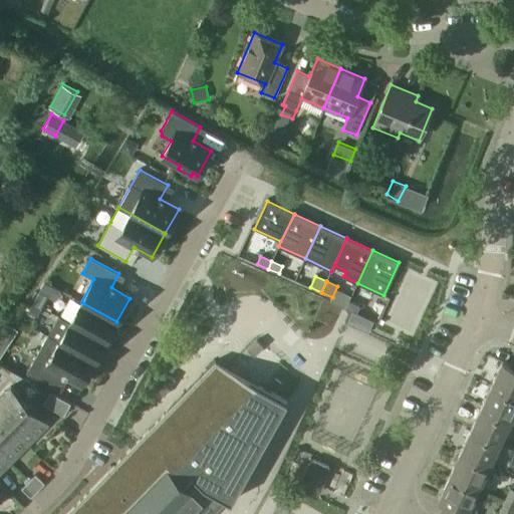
[(38,292),(33,301),(42,306),(47,297),(38,292)]
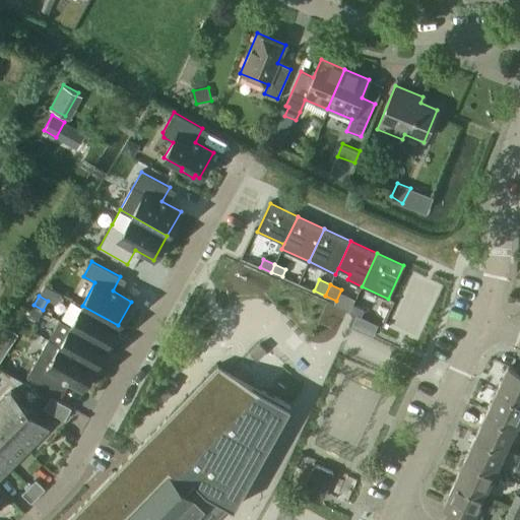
[(43,310),(34,305),(27,315),(37,320),(43,310)]
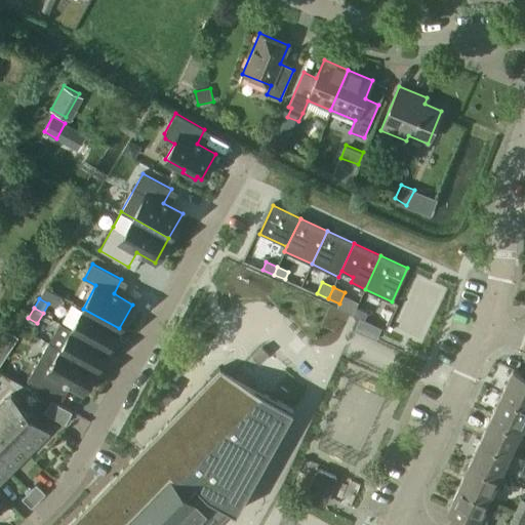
[(83,309),(72,329),(108,349),(119,328),(83,309)]
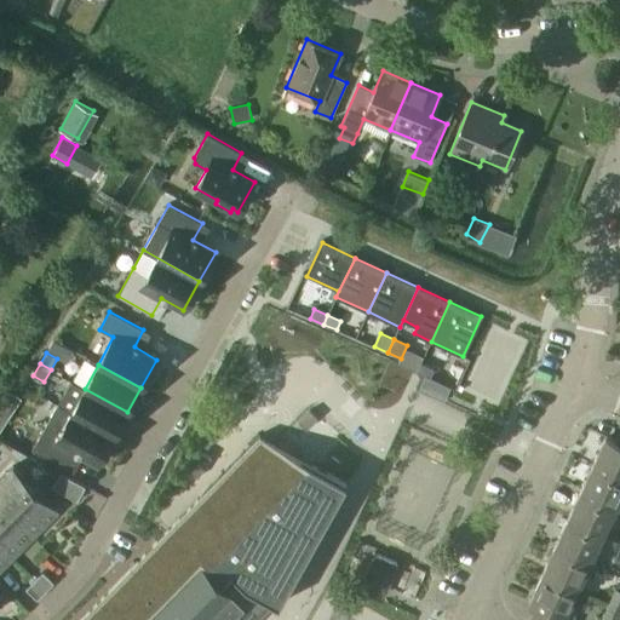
[(420,365),(417,373),(430,379),(434,369),(420,365)]
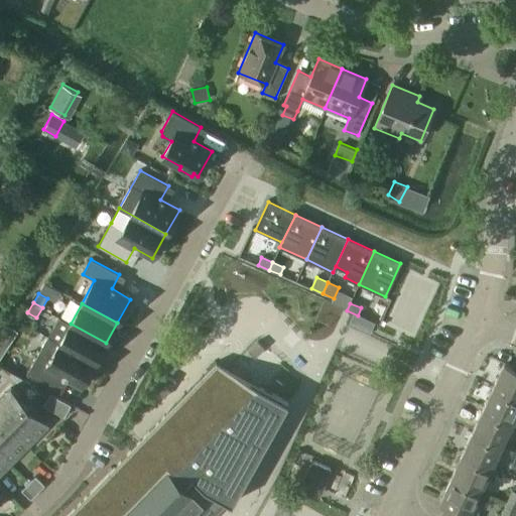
[(106,343),(71,324),(57,316),(47,336),(59,343),(58,344),(94,363),(106,343)]
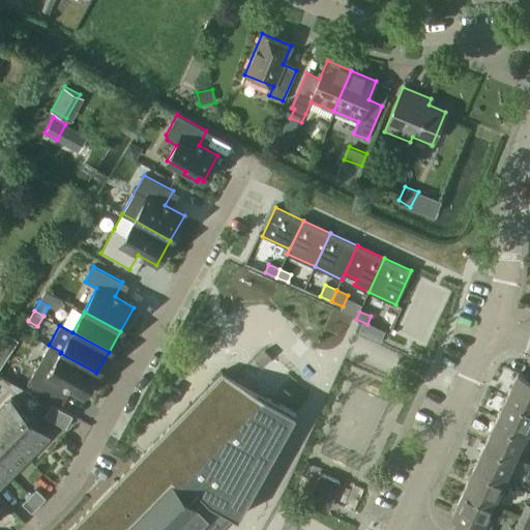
[(49,345),(38,364),(27,385),(56,402),(64,387),(83,398),(96,373),(60,353),(61,352),(49,345)]
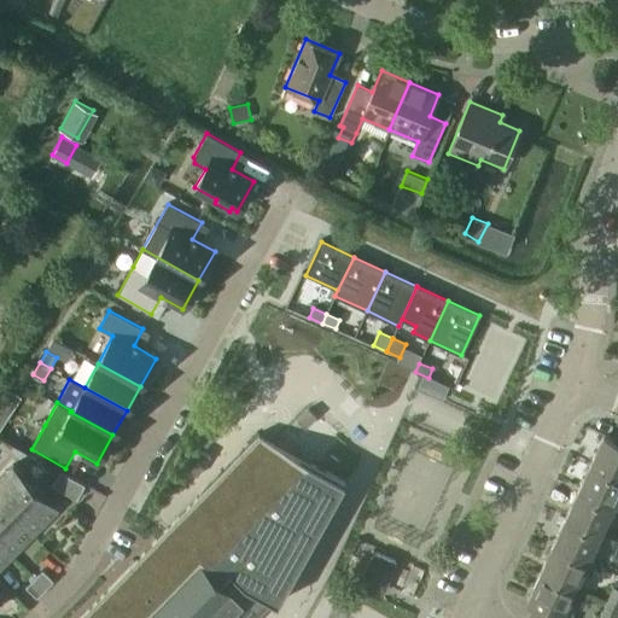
[(602,436),(590,464),(617,476),(617,431),(613,441),(602,436)]
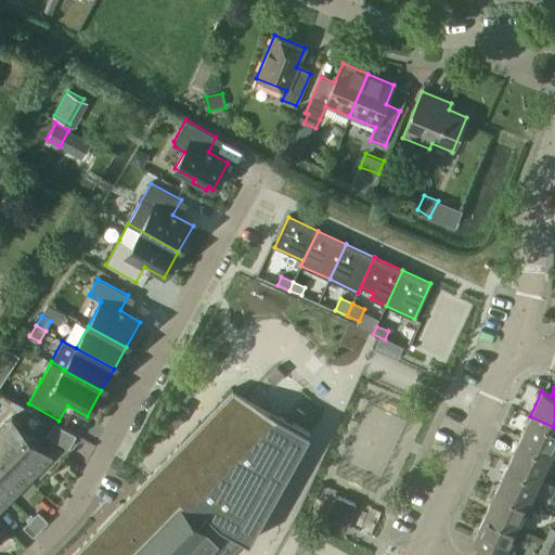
[(72,554),(231,554),(243,536),(249,540),(310,433),(232,390),(72,554)]
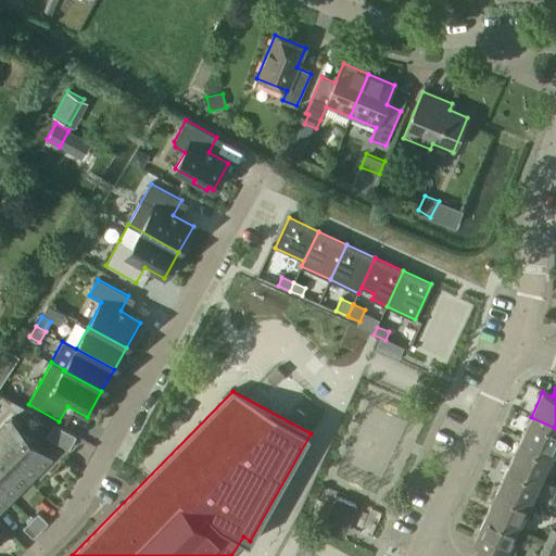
[(555,445),(555,428),(531,417),(519,441),(552,456),(555,445)]
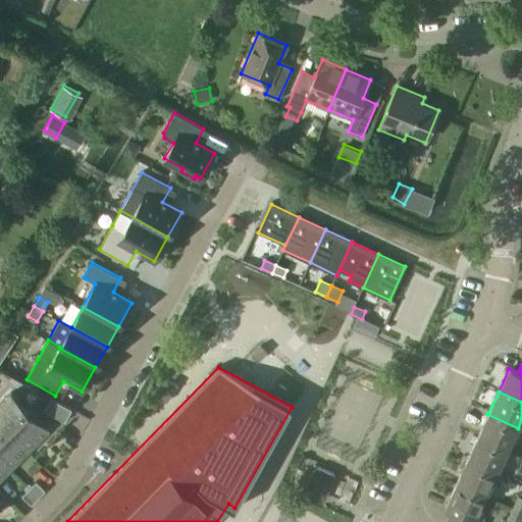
[(10,393),(0,403),(0,424),(28,452),(49,429),(10,393)]
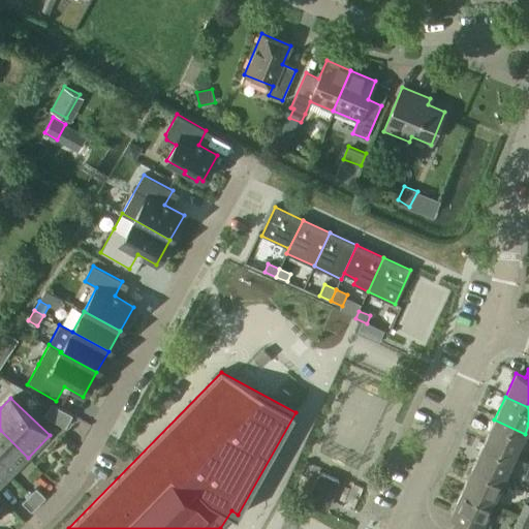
[(65,428),(72,414),(51,403),(43,415),(65,428)]
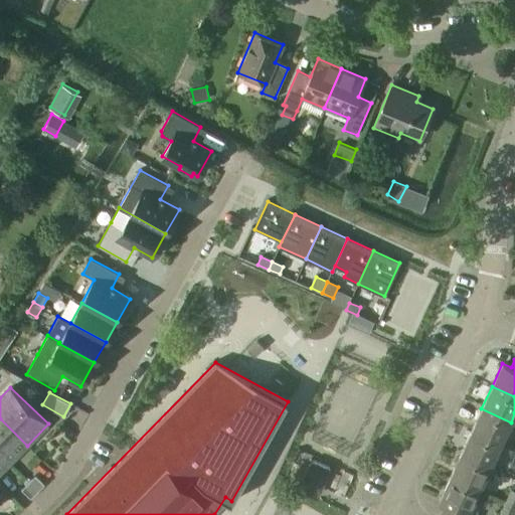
[(511,422),(481,408),(471,431),(500,445),(511,422)]
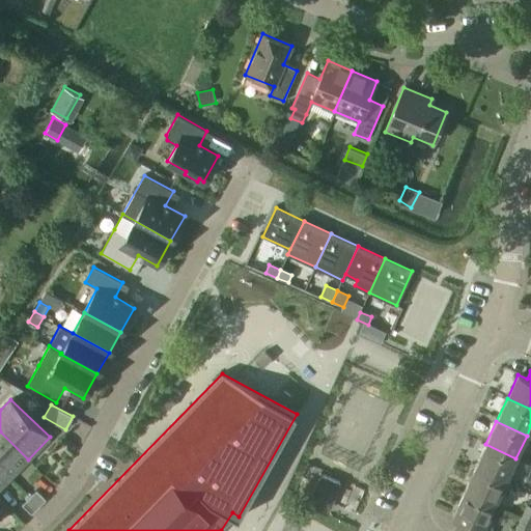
[(0,468),(10,478),(28,459),(0,431),(0,468)]
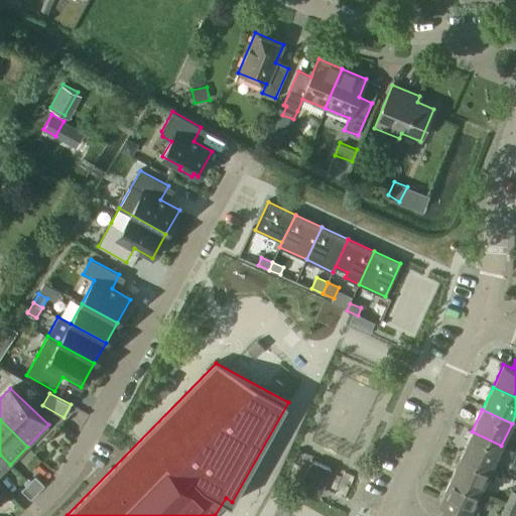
[(462,455),(491,469),(501,445),(472,431),(462,455)]
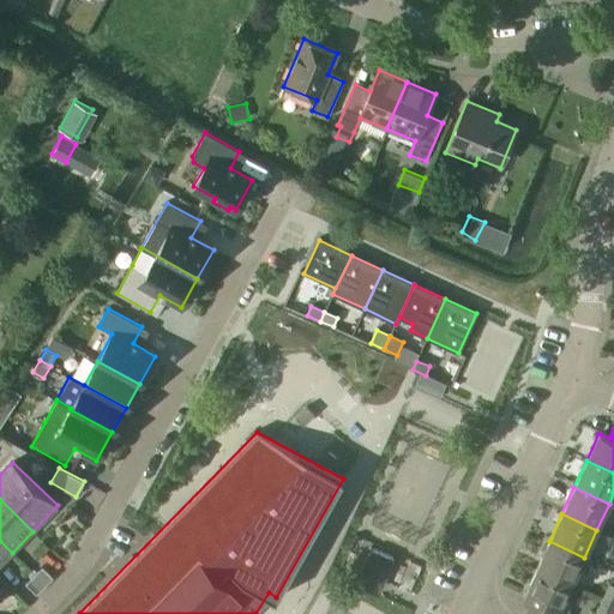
[(0,564),(12,553),(0,541),(0,564)]
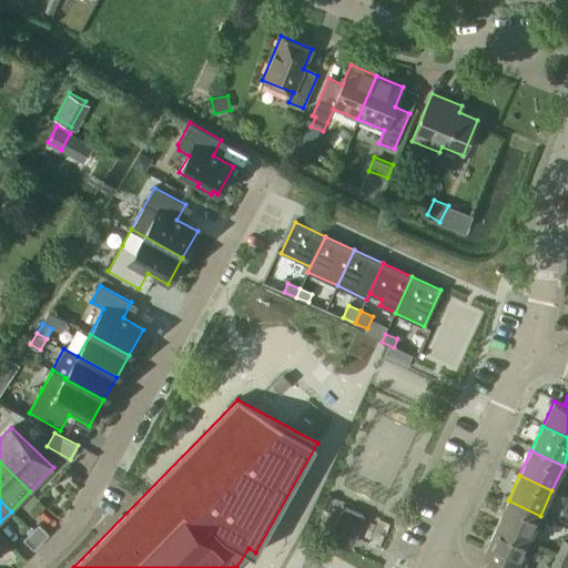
[(540,516),(508,500),(496,526),(528,541),(540,516)]
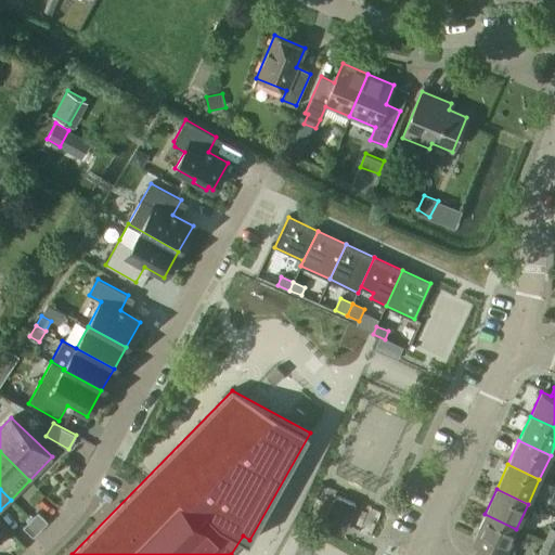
[(334,501),(324,521),(345,530),(355,510),(352,510),(355,504),(337,497),(335,501),(334,501)]
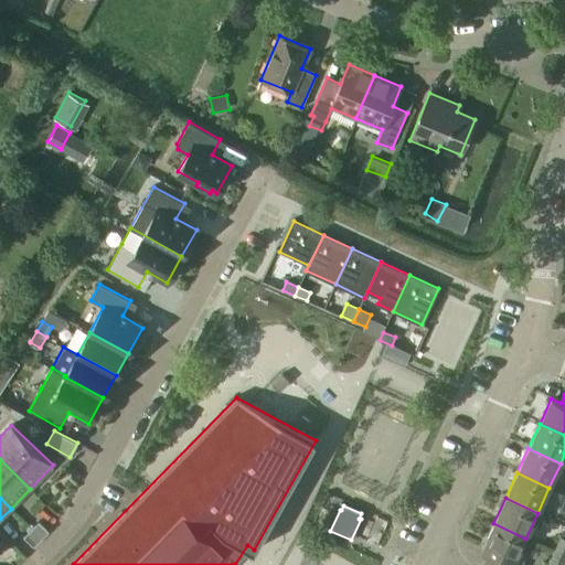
[(32,529),(42,537),(49,531),(39,521),(32,529)]
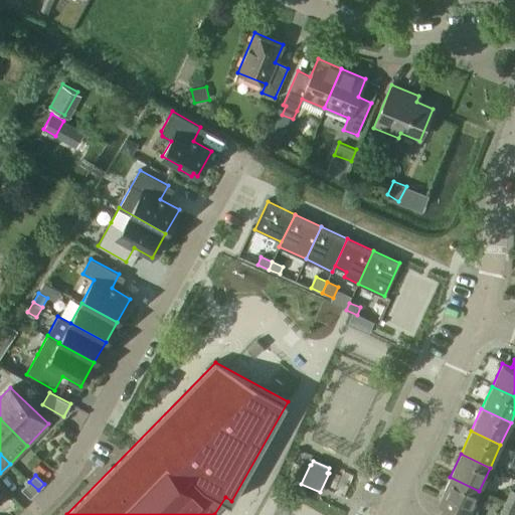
[(479,491),(450,477),(440,500),(446,503),(442,512),(447,514),(476,514),(479,510),(477,505),(474,503),(479,491)]
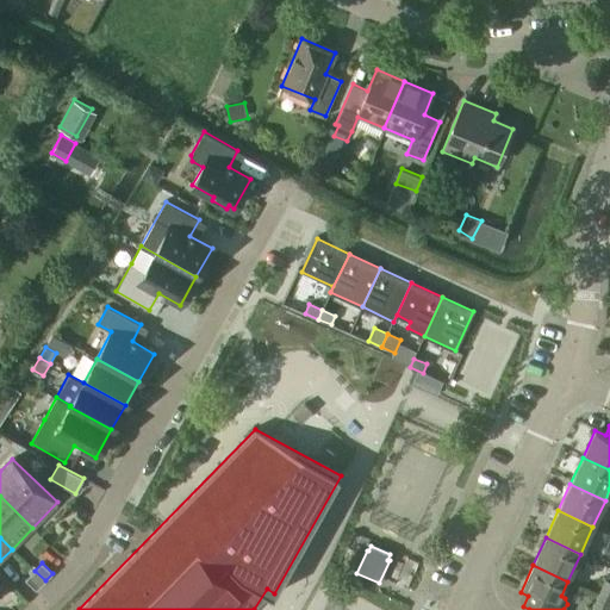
[(36,591),(45,580),(35,571),(25,580),(36,591)]
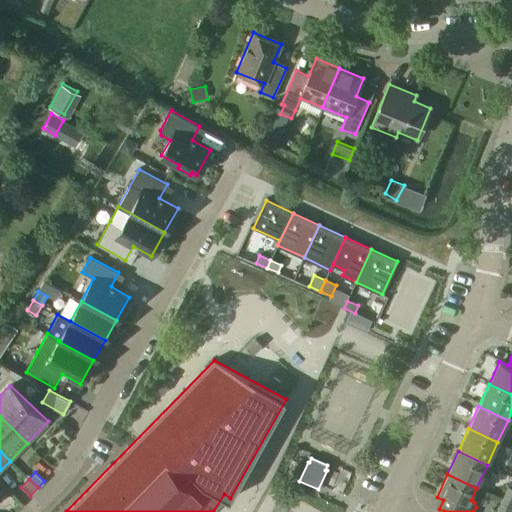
[(501,499),(511,504),(511,487),(507,486),(501,499)]
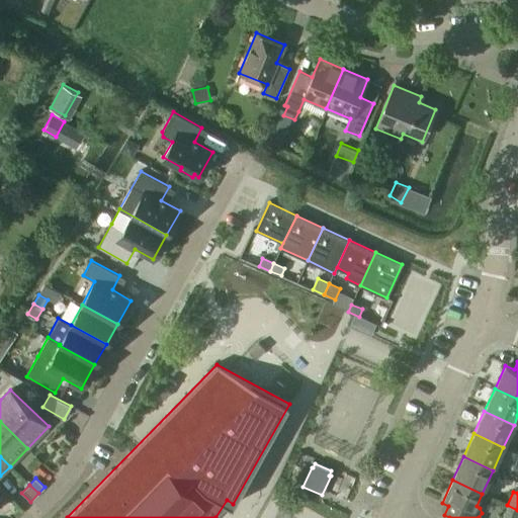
[(501,517),(516,517),(517,514),(517,510),(507,505),(502,517),(501,517)]
